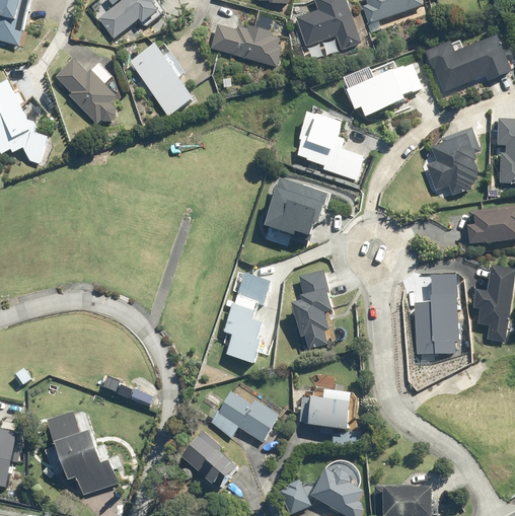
[(0,40),(17,45),(28,0),(0,0),(0,40)]
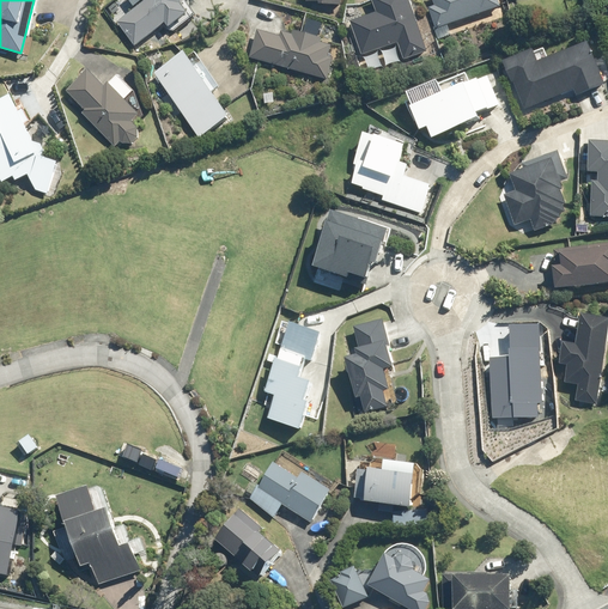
[(187,13),(176,0),(141,0),(114,20),(132,44),(163,22),(166,26),(187,13)]
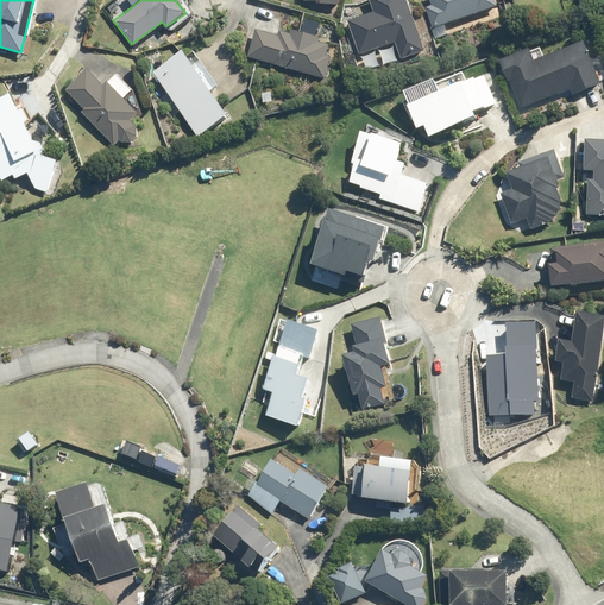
[(367,0),(371,8),(345,18),(357,52),(392,41),(398,57),(422,49),(404,0),(367,0)]
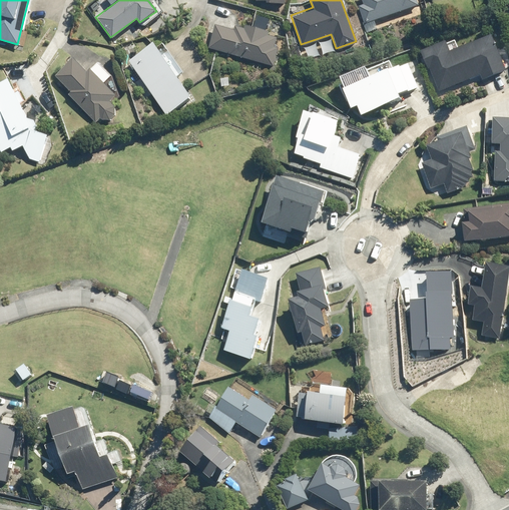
[(361,0),(362,3),(357,4),(363,22),(417,4),(415,0),(361,0)]
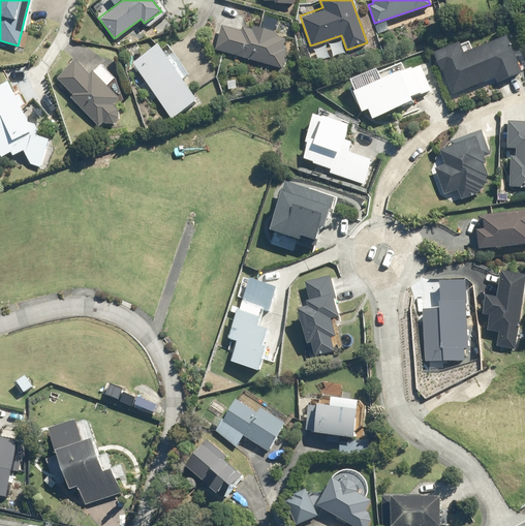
[(283,37),(275,35),(275,32),(251,25),(249,29),(241,26),(240,29),(220,24),(214,49),(280,67),(285,49),(281,48),(283,37)]
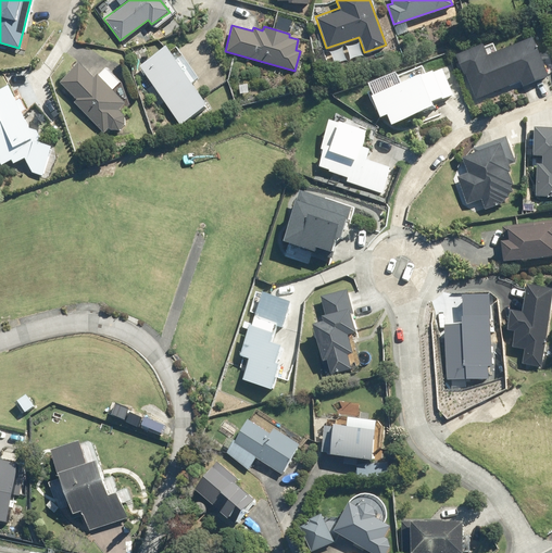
[(489,42),(458,54),(474,98),(524,78),(526,84),(548,76),(534,37),(493,52),(489,42)]
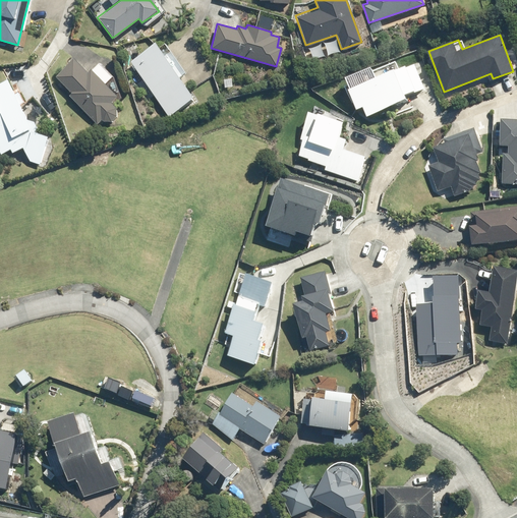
[(130,61),(168,116),(193,99),(156,44),(130,61)]
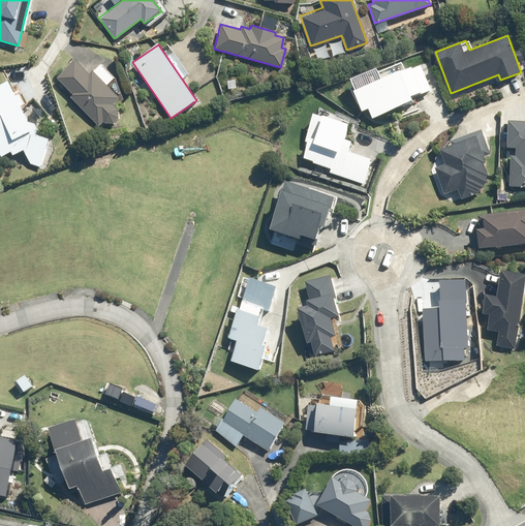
[(117,110),(112,104),(118,98),(92,71),(89,75),(73,60),(56,78),(72,94),(69,97),(97,125),(102,121),(104,123),(113,123),(117,118),(117,110)]
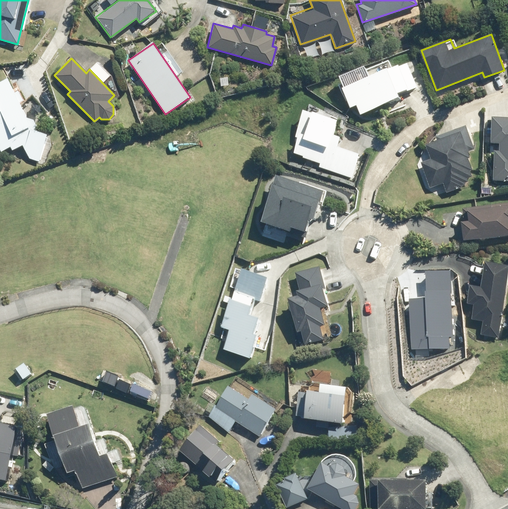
[(342,78),(354,106),(360,104),(364,113),(406,97),(404,92),(422,85),(416,71),(413,72),(409,62),(391,69),(388,60),(342,78)]
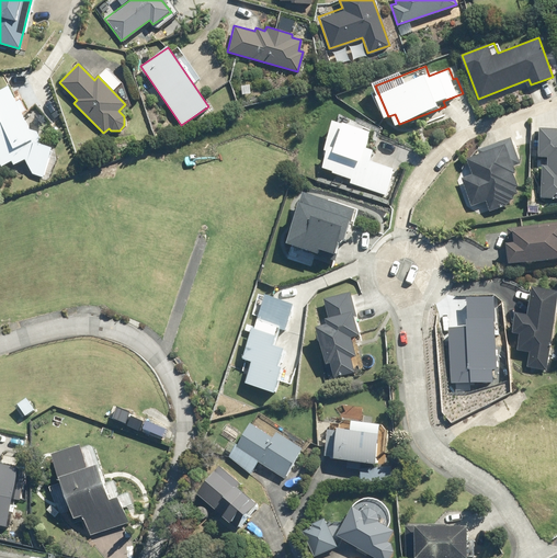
[(20,112),(24,111),(19,100),(14,101),(7,87),(0,89),(0,166),(10,161),(11,164),(23,159),(31,173),(40,177),(49,148),(36,144),(38,138),(35,132),(27,129),(20,112)]
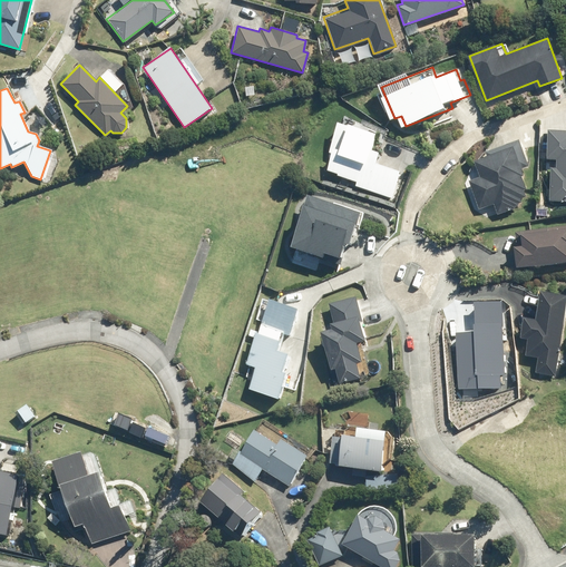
[(330,170),(359,181),(358,185),(391,198),(406,158),(373,146),(378,133),(357,125),(347,152),(338,148),(330,170)]
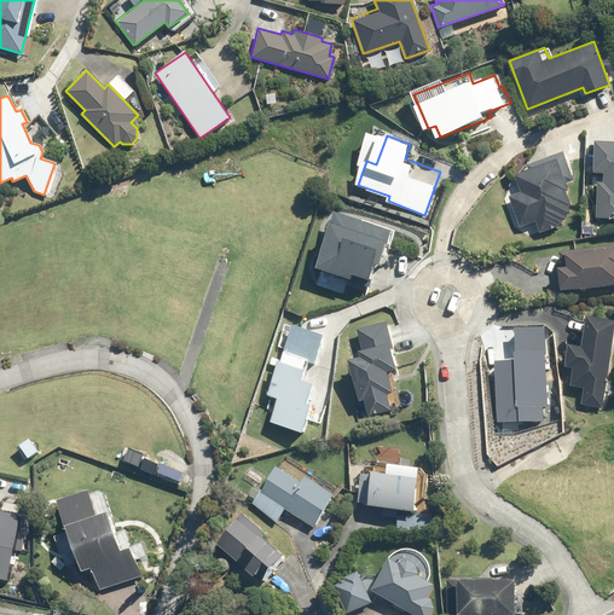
[(613,141),(598,141),(597,172),(606,172),(604,180),(597,180),(596,215),(613,215),(613,141)]
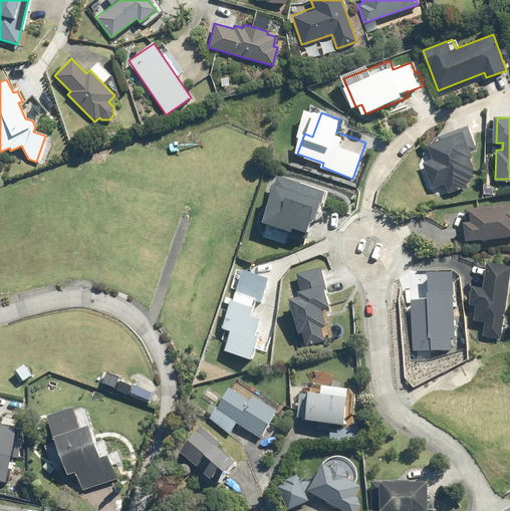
[(475,170),(477,169),(474,159),(476,158),(473,148),(475,148),(468,125),(438,135),(440,142),(430,145),(434,158),(424,161),(432,186),(446,182),(449,190),(476,182),(475,177),(477,176),(475,170)]
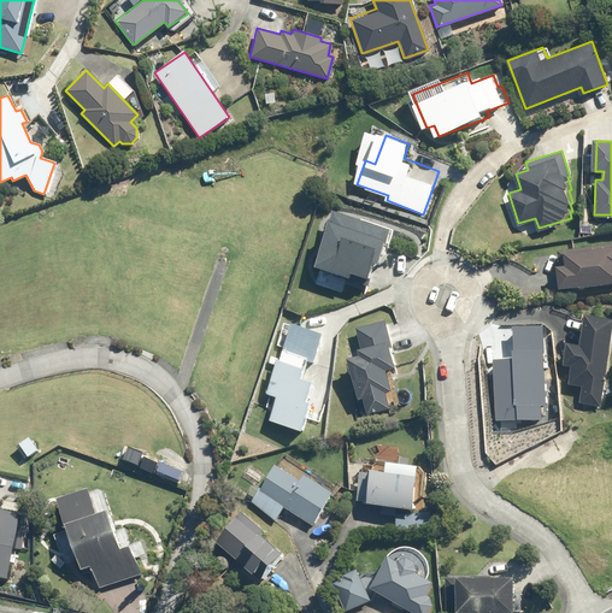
[(327,208),(310,266),(362,282),(368,260),(374,261),(384,225),(327,208)]
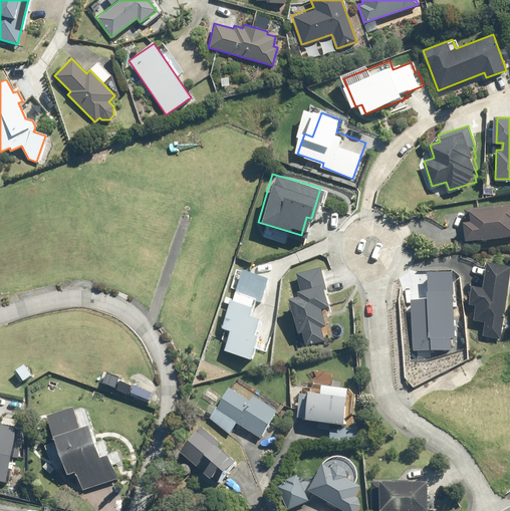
[(467,241),(509,236),(509,205),(465,210),(467,241)]
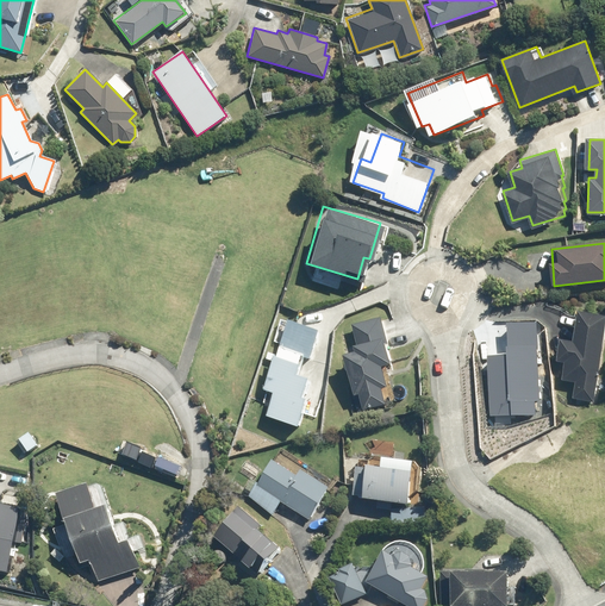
[(593,398),(604,343),(604,313),(585,310),(578,341),(566,338),(561,360),(568,361),(563,379),(577,381),(574,393),(593,398)]
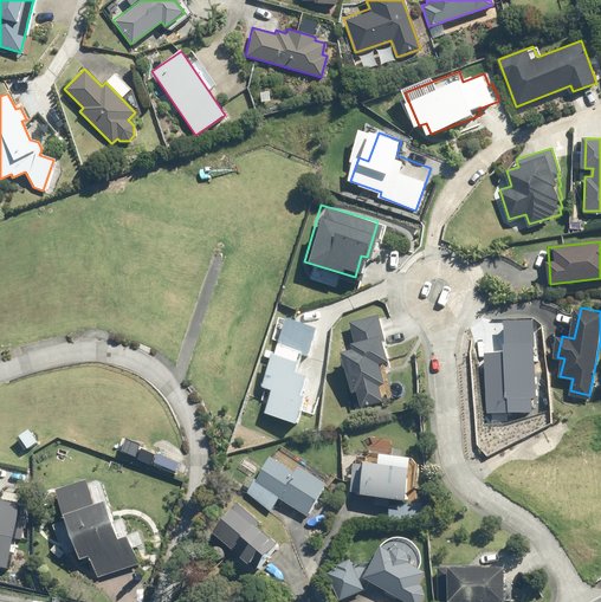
[(280,342),(264,386),(275,389),(267,409),(301,421),(309,396),(307,395),(312,376),(302,371),(317,327),(278,312),(270,337),(280,342)]
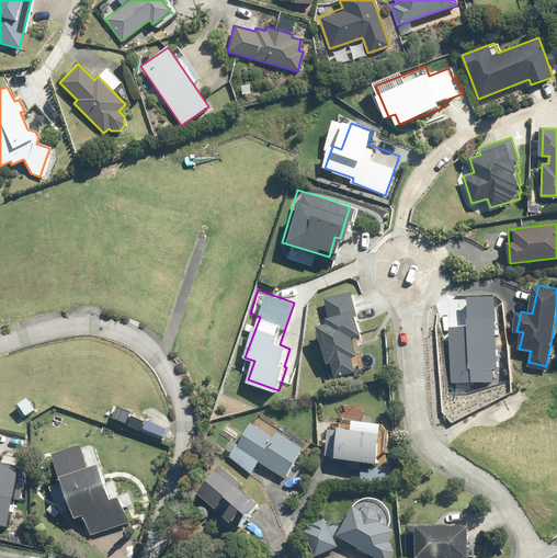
[(351,291),(325,297),(331,325),(321,327),(329,360),(319,362),(324,380),(365,371),(357,337),(366,334),(361,310),(356,311),(351,291)]
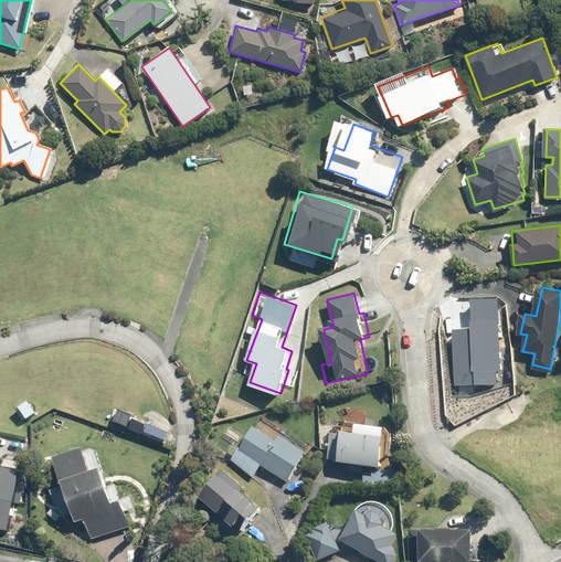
[(446,326),(448,383),(493,381),(493,369),(496,369),(494,295),(466,296),(467,325),(446,326)]
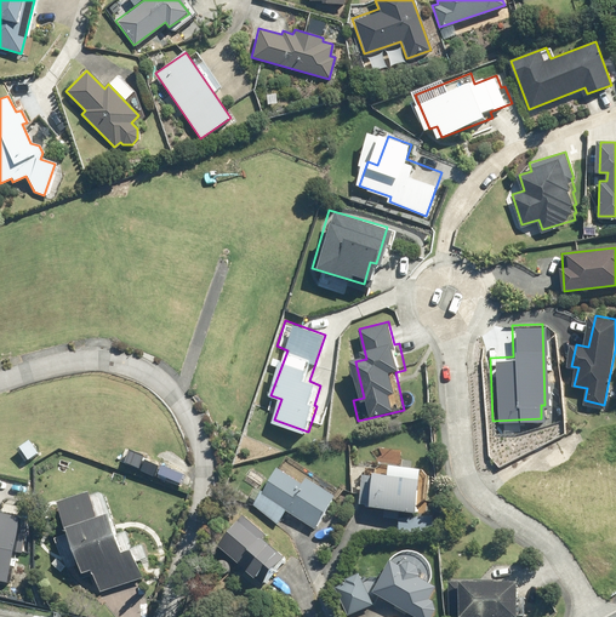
[(32,450),(23,436),(12,444),(22,457),(32,450)]
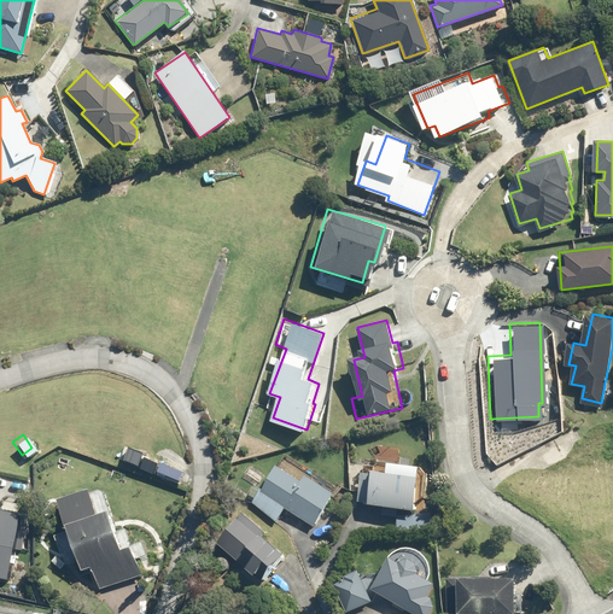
[(155,461),(152,469),(175,478),(179,469),(155,461)]
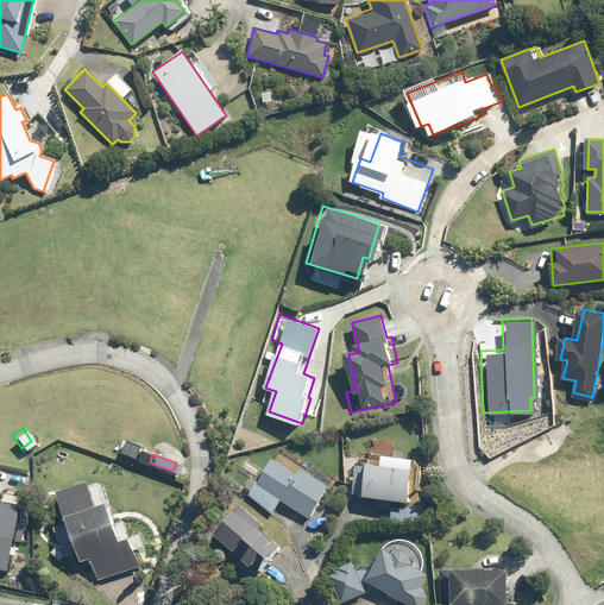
[(278,499),(308,517),(327,486),(300,471),(296,477),(270,461),(256,484),(253,481),(246,493),(270,512),(278,499)]
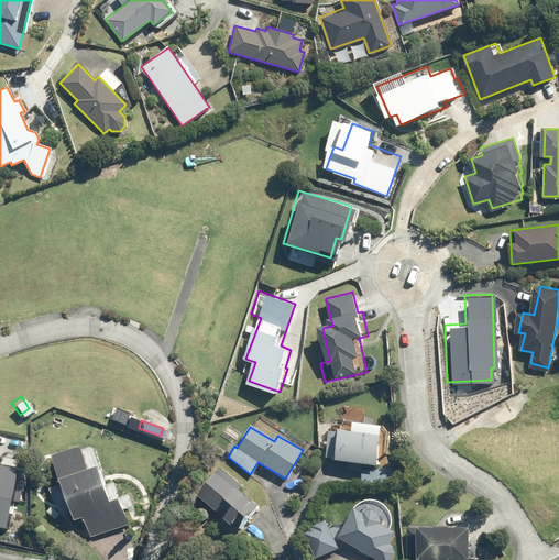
[(337,458),(336,462),(377,468),(381,439),(327,432),(324,457),(337,458)]
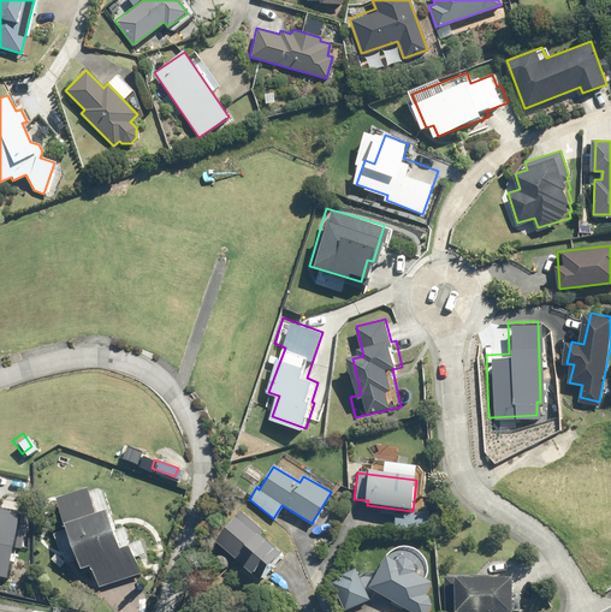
[(87,491),(57,500),(79,571),(92,568),(96,586),(137,574),(130,550),(122,553),(110,515),(96,518),(87,491)]
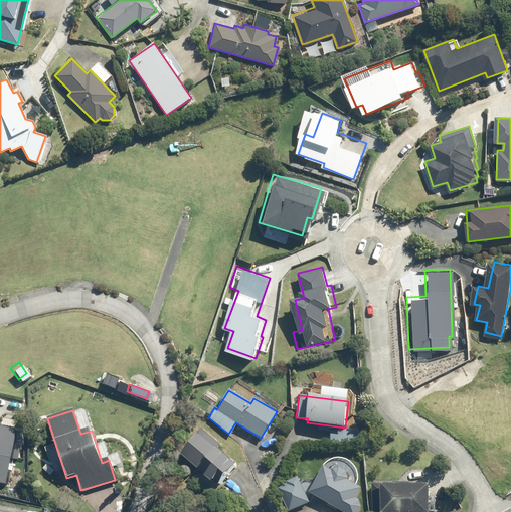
[(20,431),(0,425),(0,478),(3,479),(9,455),(14,456),(20,431)]
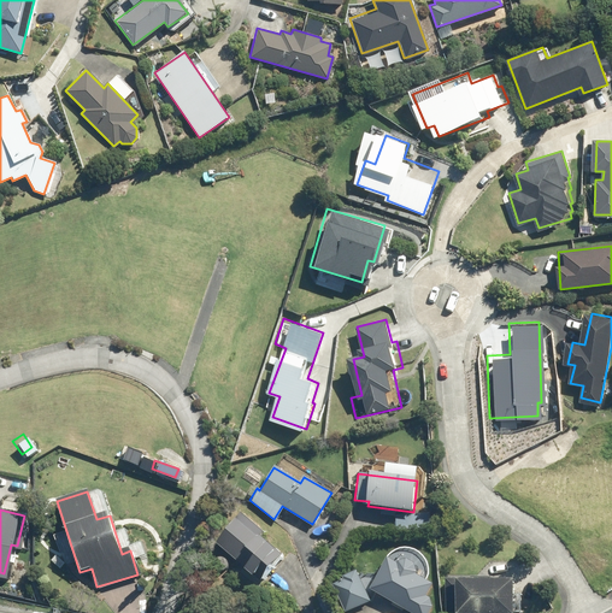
[(239,513),(215,543),(262,582),(283,556),(260,537),(263,534),(239,513)]
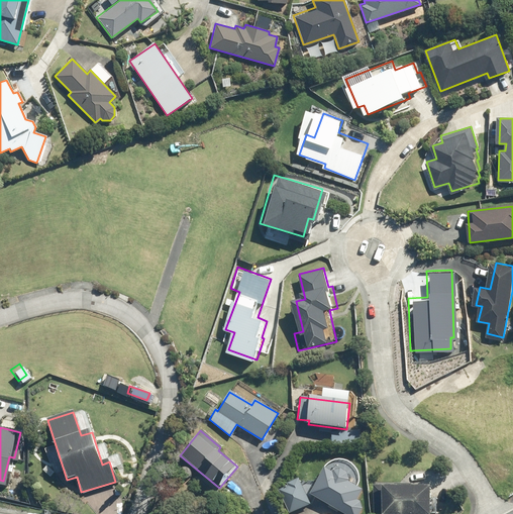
[(353,501),(358,492),(343,483),(345,481),(345,479),(345,477),(344,476),(343,475),(342,474),(340,474),(338,474),(337,475),(336,476),(331,484),(325,480),(322,487),(318,484),(313,494),(348,513),(355,513),(358,509),(360,507),(358,505),(357,503),(355,502),(353,501)]
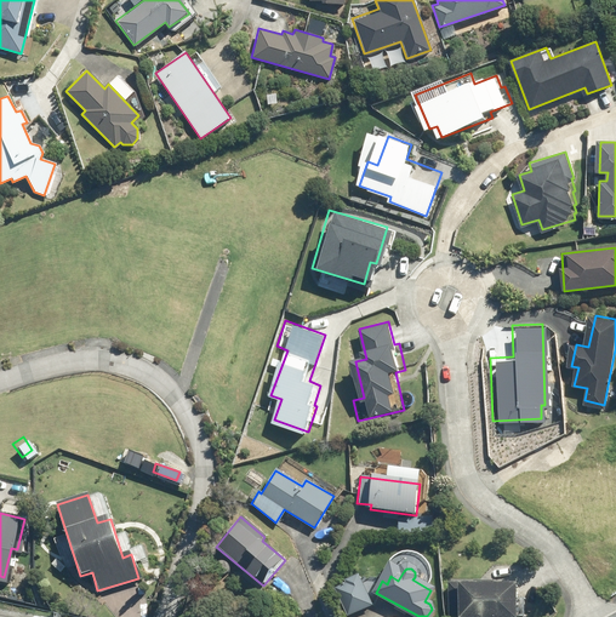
[(348,584),(337,589),(347,613),(370,604),(358,576),(347,581),(348,584)]
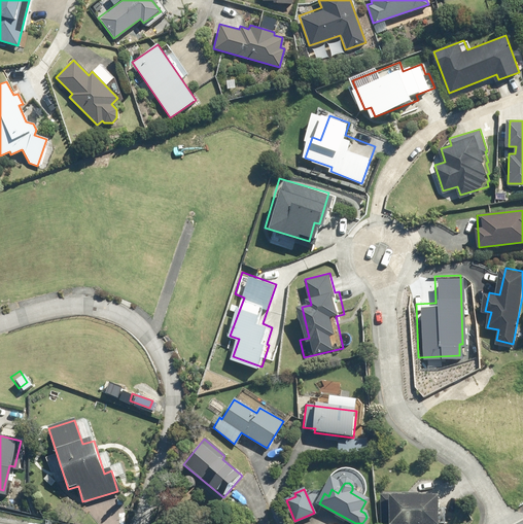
[(381,494),(381,523),(442,523),(442,494),(381,494)]
